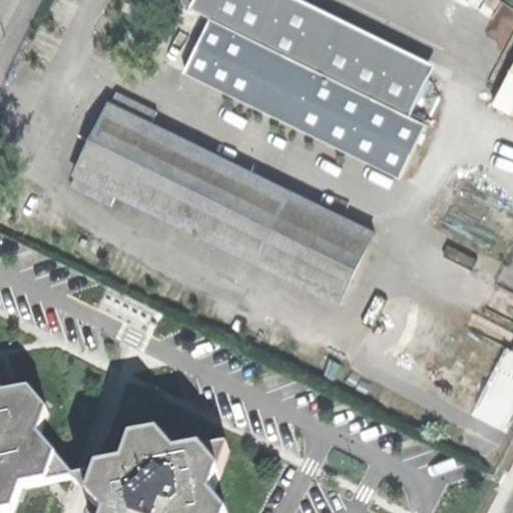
[(301,0),(197,0),(193,9),(415,119),(441,70),(301,0)]
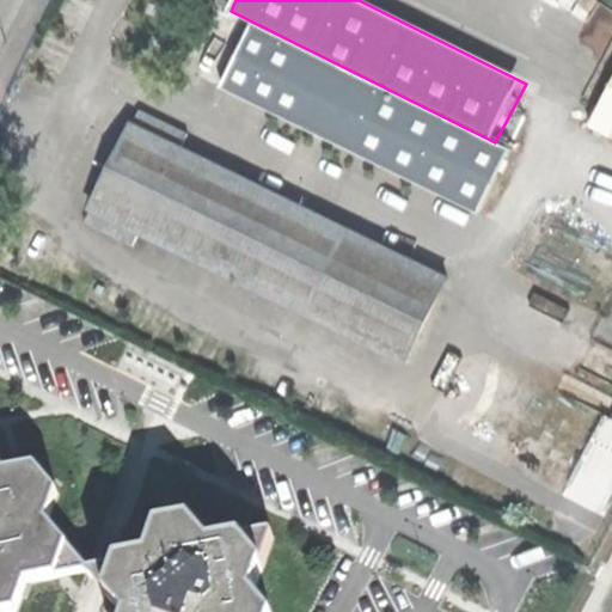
[(220,86),(476,213),(508,148),(495,142),(251,22),(220,86)]
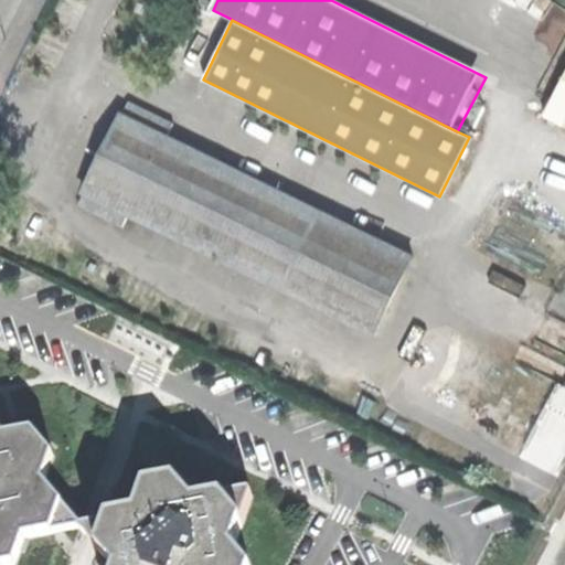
[(564,126),(564,73),(543,115),(564,126)]
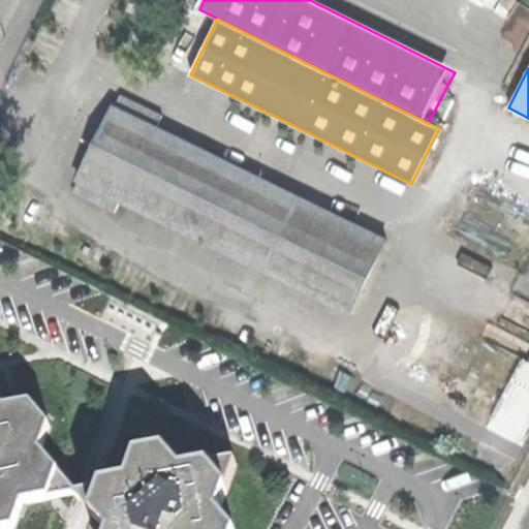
[(162,116),(120,95),(115,106),(156,127),(162,116)]
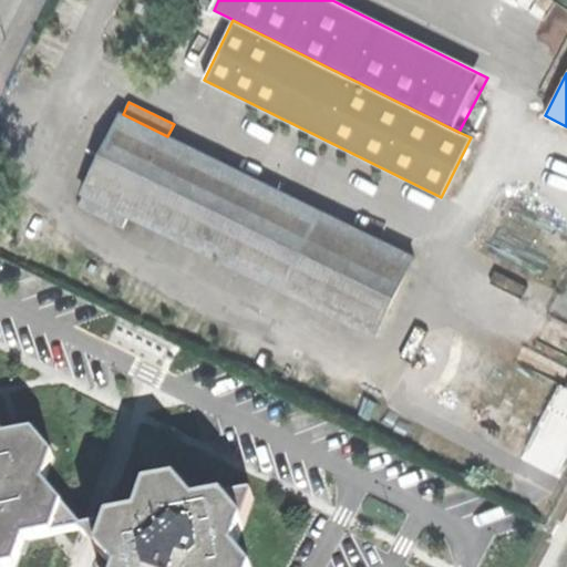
[(167,136),(123,114),(83,194),(127,216),(196,249),(235,169),(167,136)]
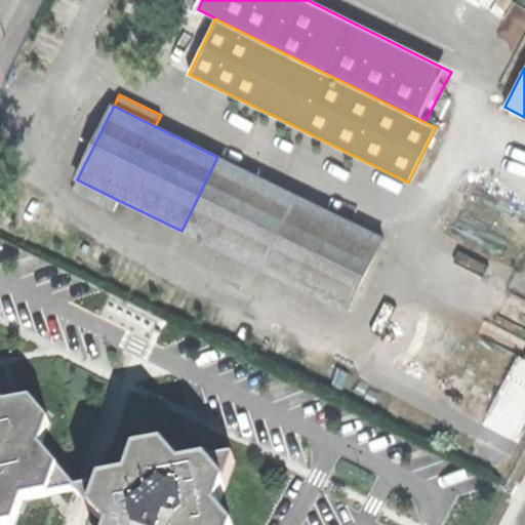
[(182,231),(202,240),(238,166),(217,157),(182,231)]
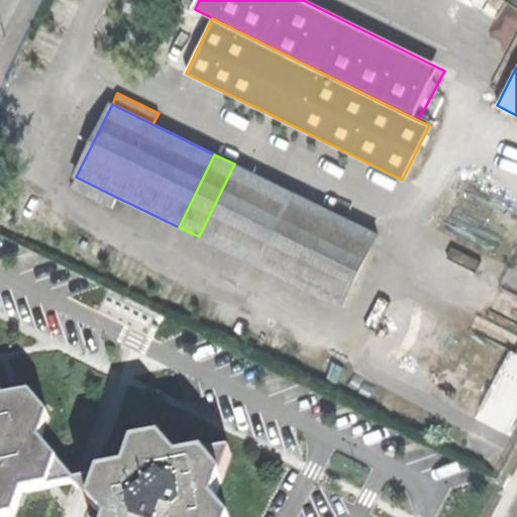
[(234,164),(199,236),(259,267),(295,194),(234,164)]
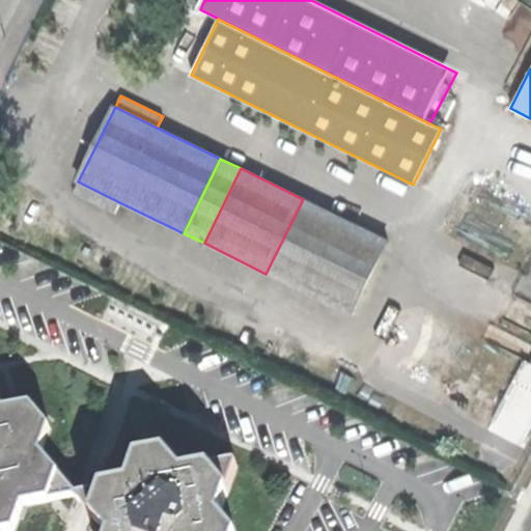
[(119,202),(78,182),(73,194),(114,214),(119,202)]
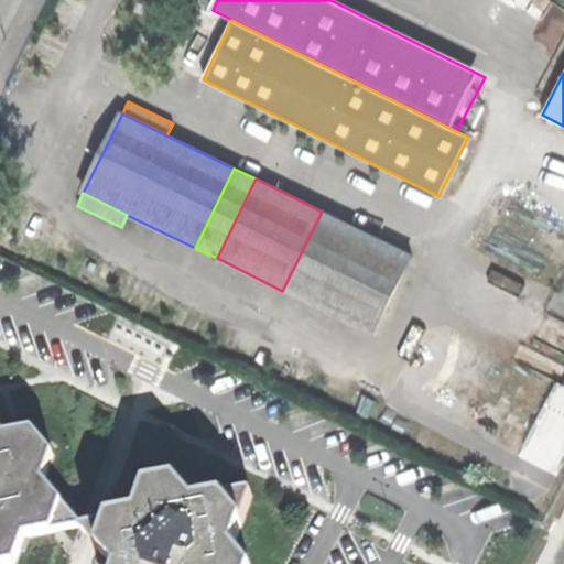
[(282,291),(372,334),(411,255),(322,212),(282,291)]
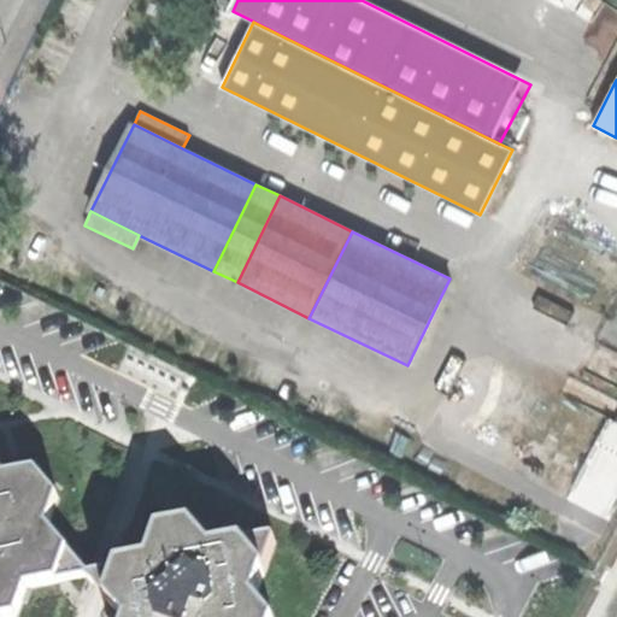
[(616,417),(611,415),(571,497),(612,517),(616,505),(616,417)]
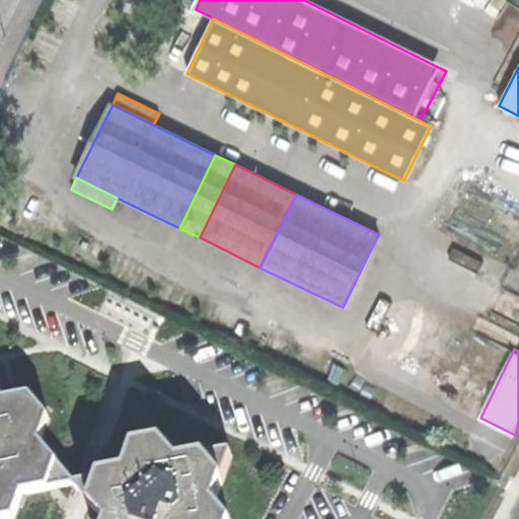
[(13,518),(21,496),(74,487),(74,485),(40,445),(49,420),(30,399),(5,403),(0,397),(0,518),(13,518)]
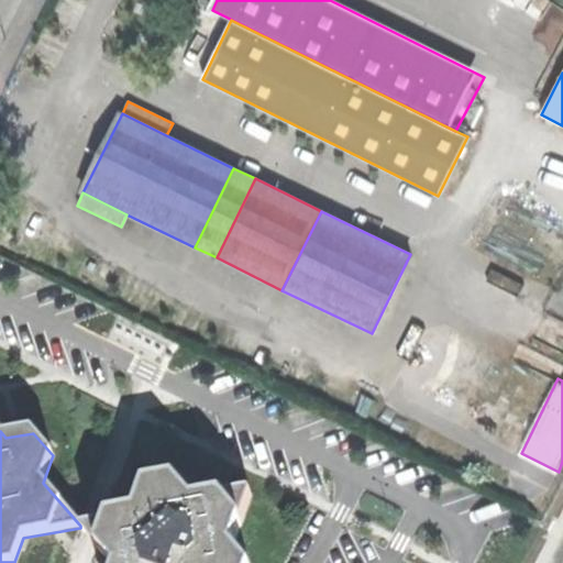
[(244,562),(232,549),(251,496),(250,494),(195,505),(176,483),(146,488),(136,515),(80,526),(80,528),(110,562),(244,562)]
